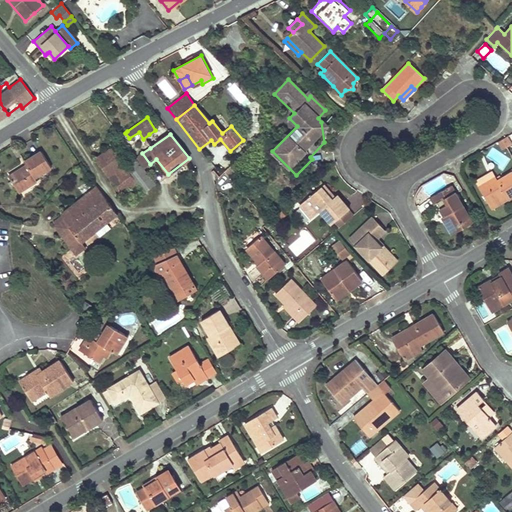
[(503,147),(511,142),(507,136),(499,141),(503,147)]
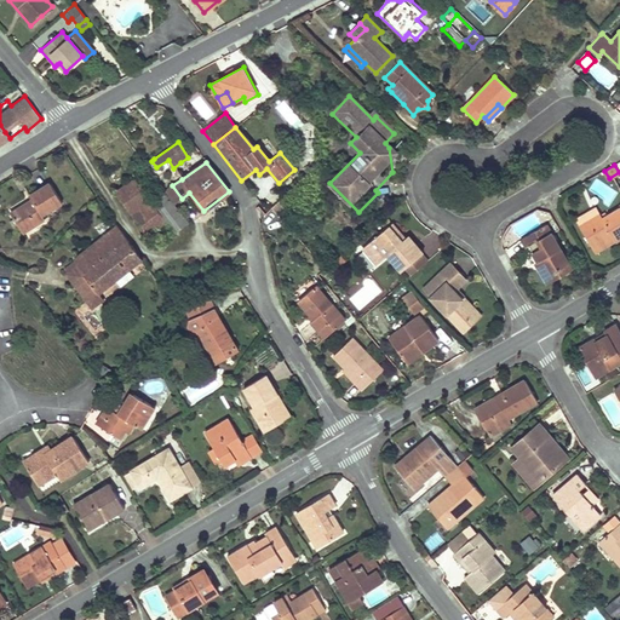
[(130,213),(141,206),(151,199),(136,178),(114,191),(130,213)]
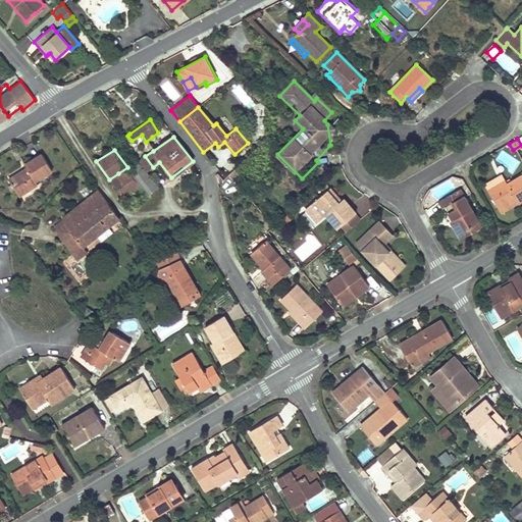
[(27,169),(9,179),(11,185),(16,192),(18,197),(38,186),(36,181),(52,172),(42,155),(24,165),(27,169)]
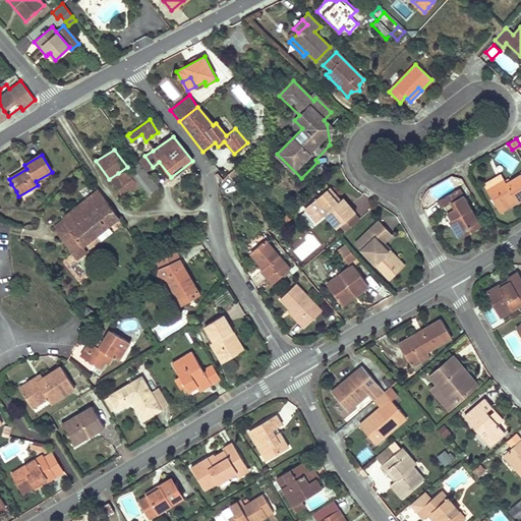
[(138,162),(146,172),(153,167),(145,156),(138,161),(138,162)]
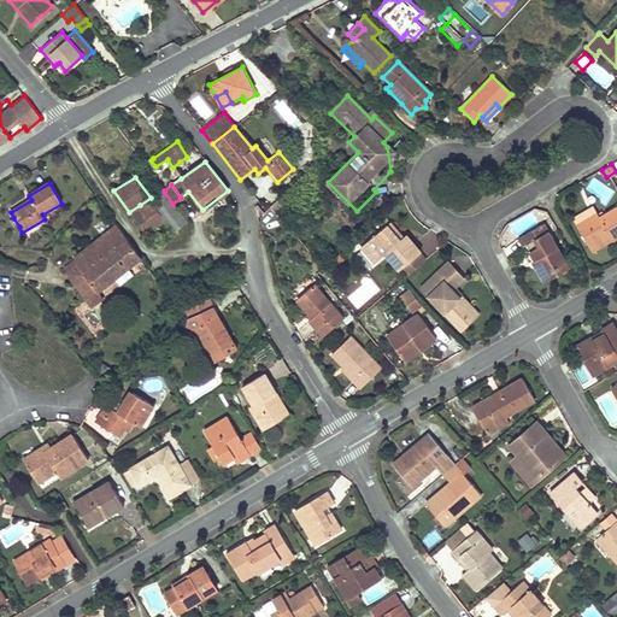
[(172,233),(186,222),(172,204),(164,192),(148,204),(162,219),(172,233)]
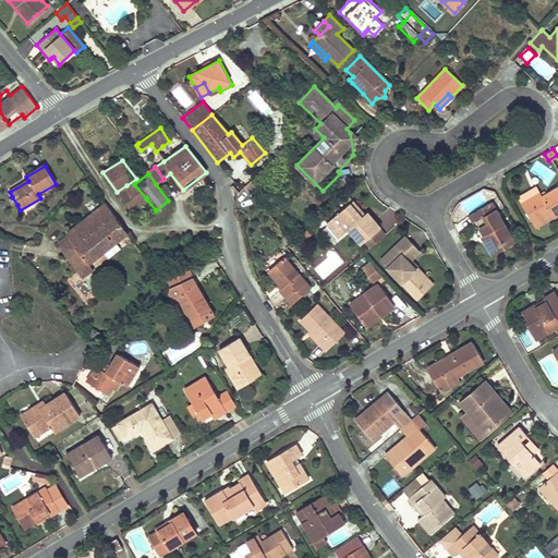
[(146,198),(134,184),(119,196),(128,209),(136,203),(138,205),(146,198)]
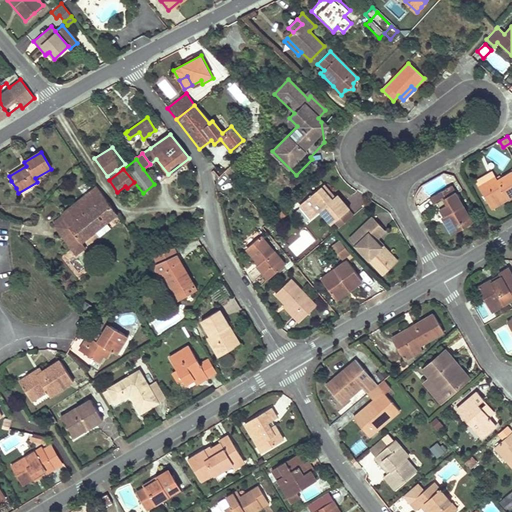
[(478,187),(483,196),(488,205),(505,195),(508,198),(511,195),(511,172),(498,181),(496,177),(478,187)]
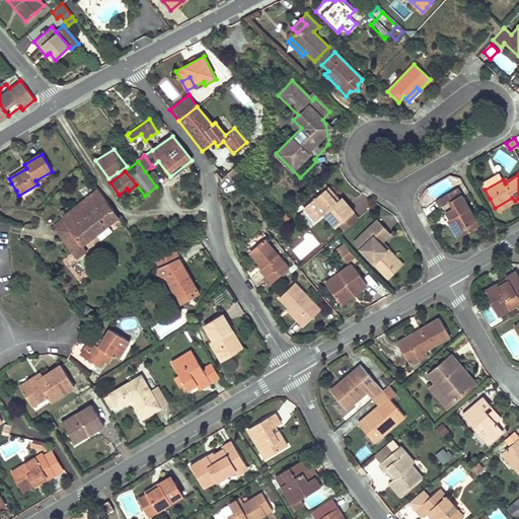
[(12,194),(16,191),(11,183),(7,186),(12,194)]
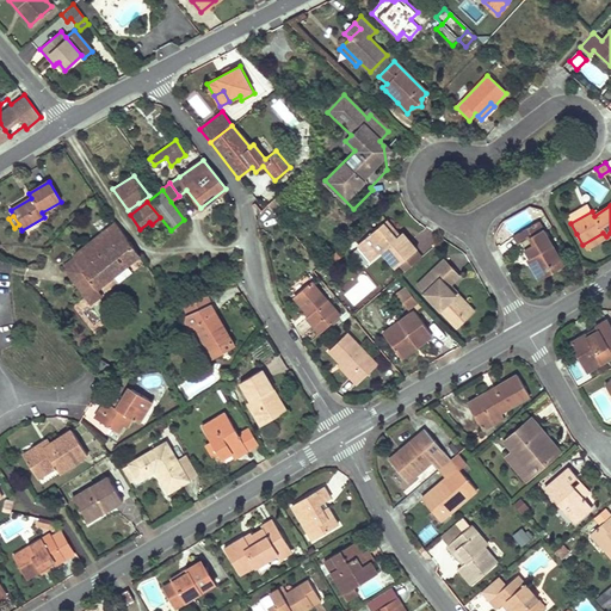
[(381,251),(388,259),(394,267),(415,248),(402,232),(399,235),(386,220),(356,245),(370,260),(381,251)]
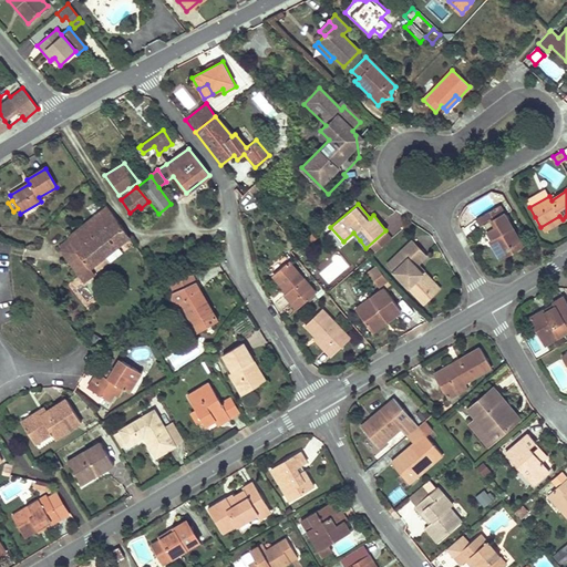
[(490,239),(488,240),(487,240),(490,245),(497,259),(498,259),(521,247),(497,206),(474,219),(478,227),(482,225),(490,239)]
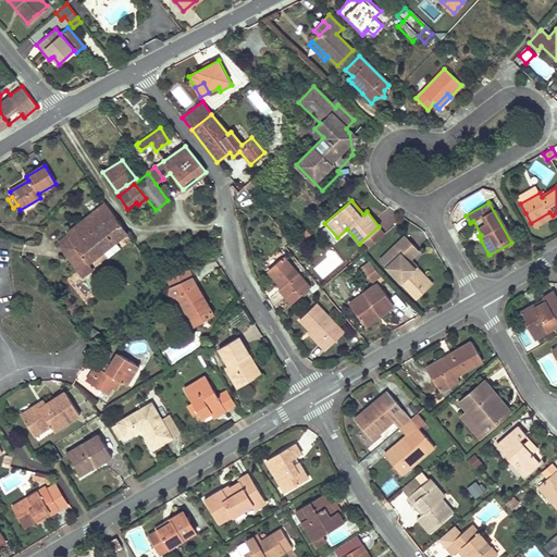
[(104,203),(65,234),(69,238),(75,247),(75,248),(87,264),(126,234),(104,203)]
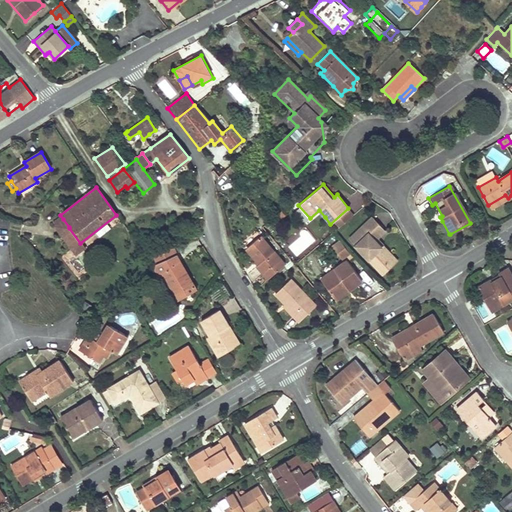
[(488,205),(490,208),(508,198),(505,195),(488,205)]
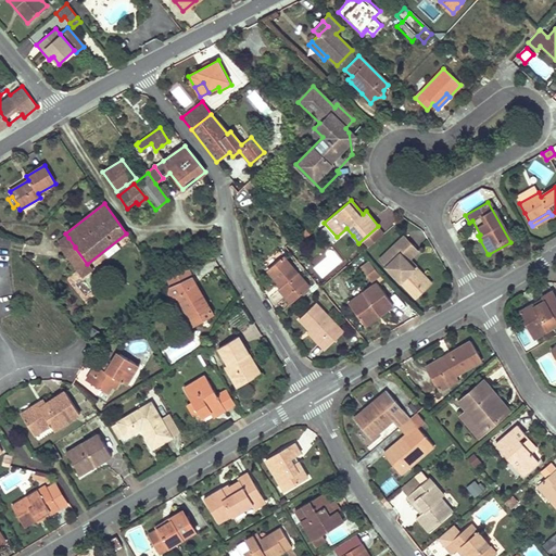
[(298,243),(308,234),(305,229),(304,230),(294,238),(298,243)]
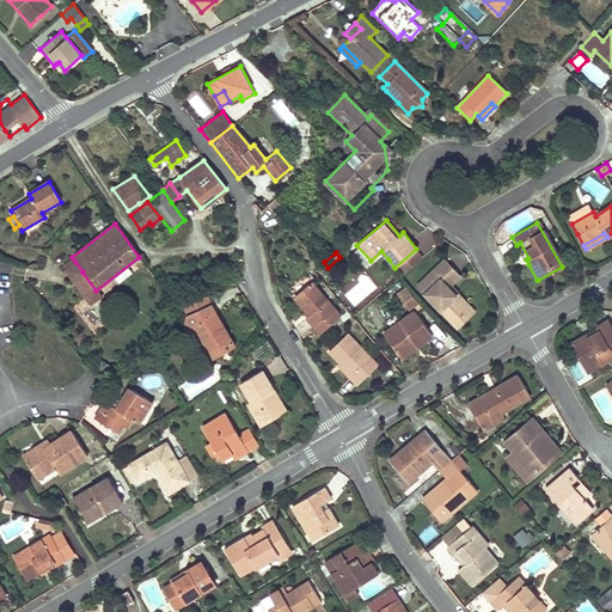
[(453,268),(445,259),(418,286),(441,310),(446,304),(456,314),(459,312),(466,320),(477,311),(451,285),(445,277),(453,268)]
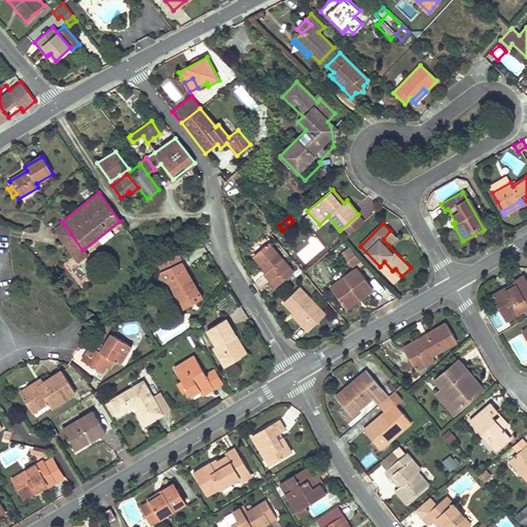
[(71,234),(65,225),(55,233),(77,262),(86,255),(82,250),(71,235),(71,234)]
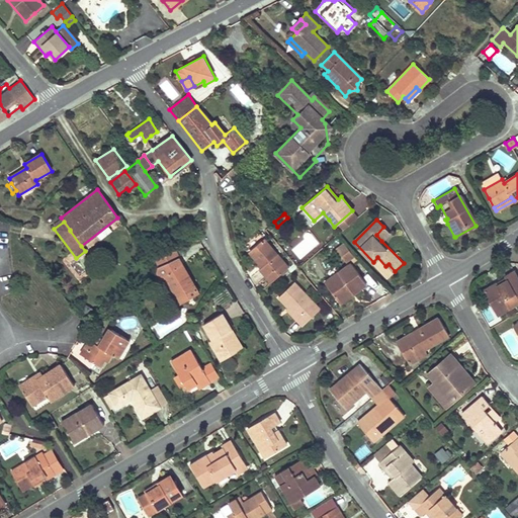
[(390,234),(383,227),(376,235),(381,241),(390,234)]
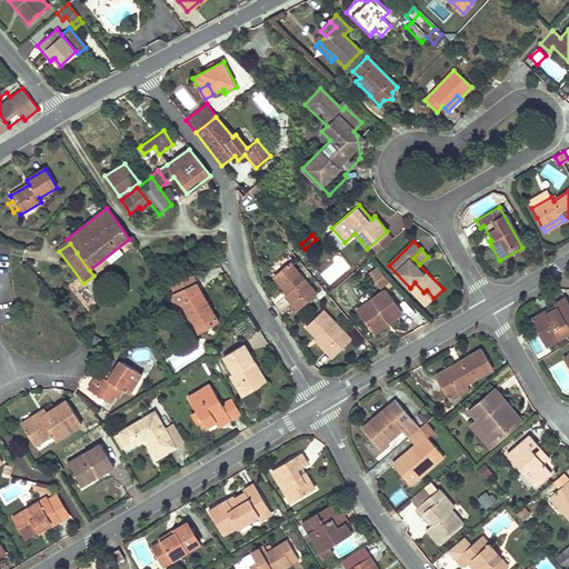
[(287,292),(286,293),(285,295),(297,309),(316,295),(290,262),(273,276),(287,292)]
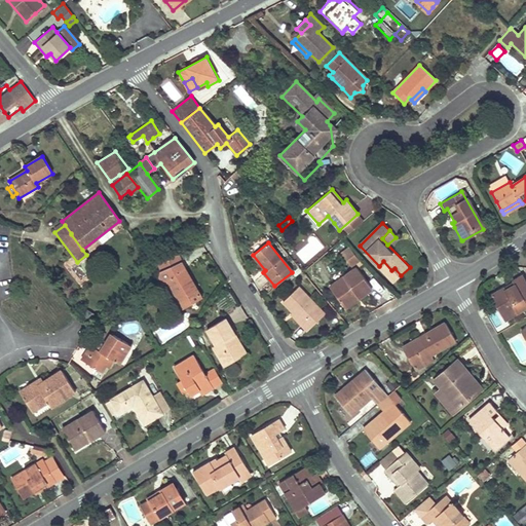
[(345,259),(352,253),(349,249),(342,256),(345,259)]
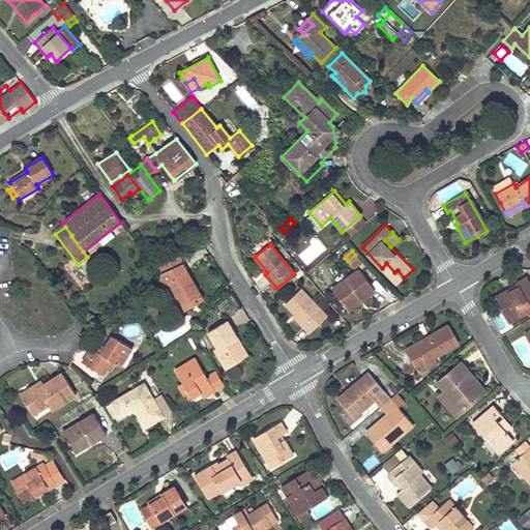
[(360,261),(355,255),(348,261),(353,267),(360,261)]
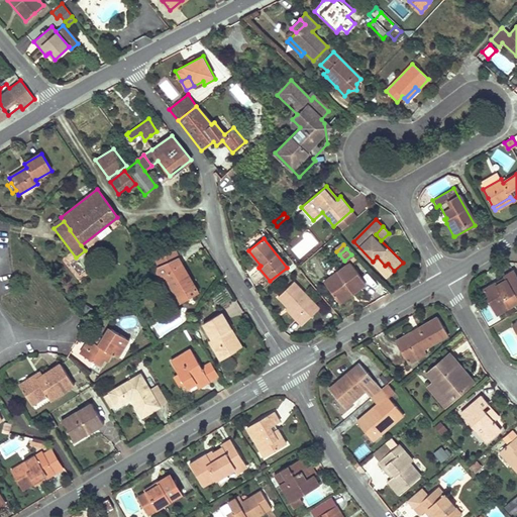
[(160,278),(164,276),(180,303),(198,293),(177,257),(174,250),(154,260),(159,267),(157,273),(160,278)]
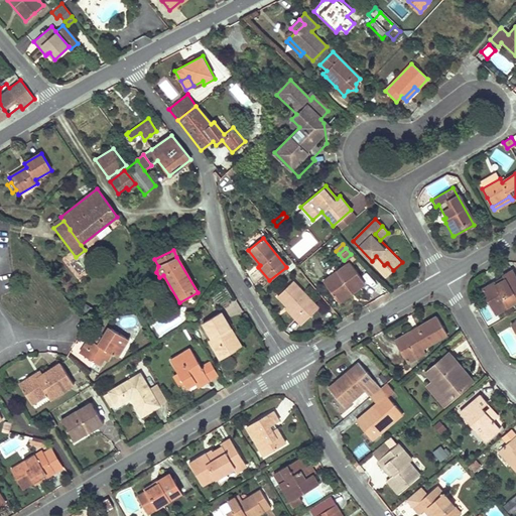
[(376,256),(372,261),(387,276),(393,270),(387,263),(384,265),(376,256)]
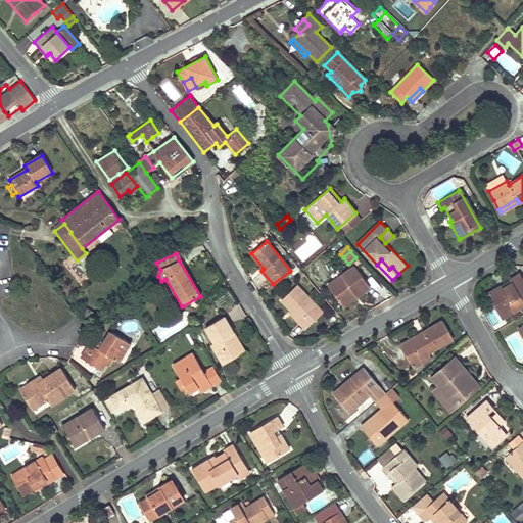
[(341,305),(348,300),(355,295),(357,296),(370,287),(355,267),(328,287),(341,305)]
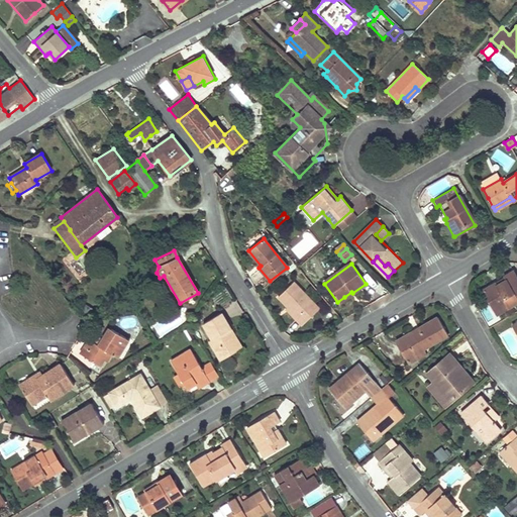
[(504,278),(493,284),(482,290),(496,314),(516,301),(516,279),(512,271),(503,277),(504,278)]
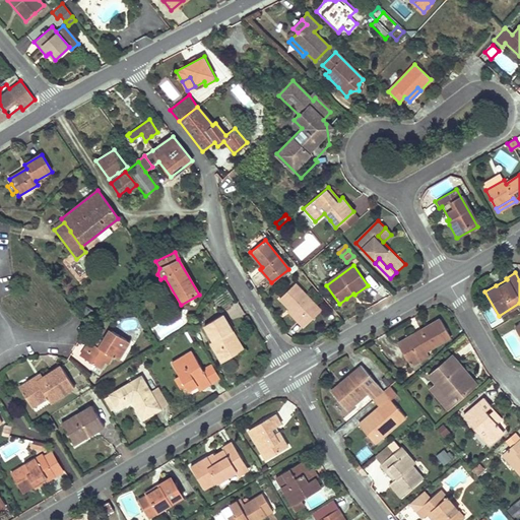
[(285,311),(294,320),(302,328),(320,311),(296,283),(279,299),(288,308),(285,311)]
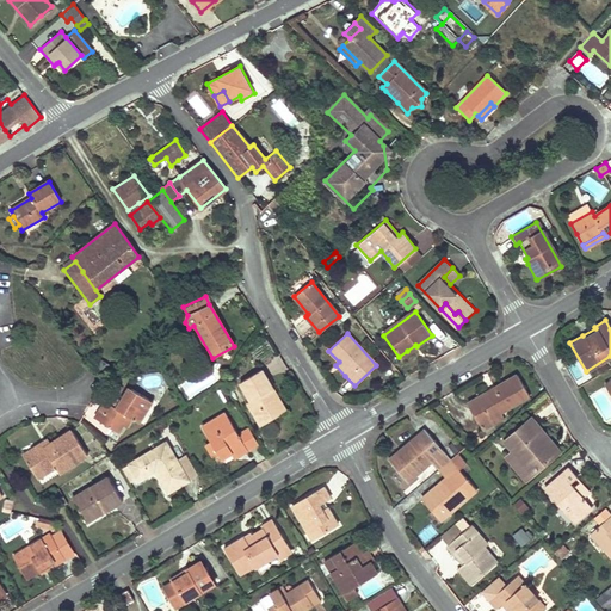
[(401,359),(418,349),(417,346),(415,345),(407,351),(399,357),(401,359)]
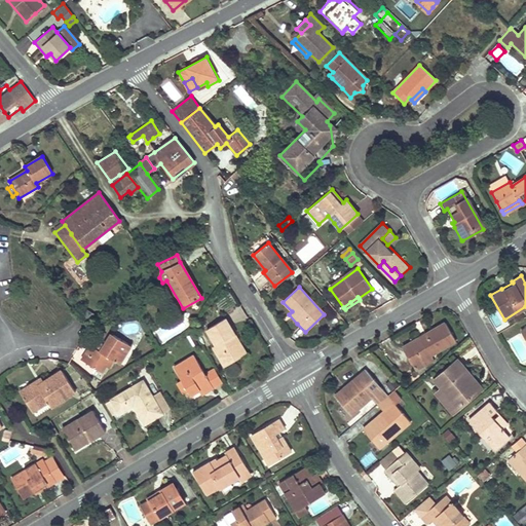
[(213,346),(218,357),(224,366),(246,353),(225,318),(207,329),(216,344),(213,346)]
